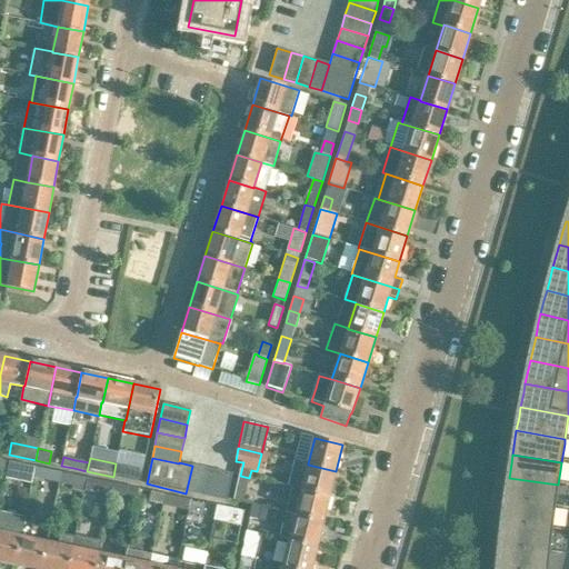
[(0,470),(8,472),(10,461),(0,459),(0,470)]
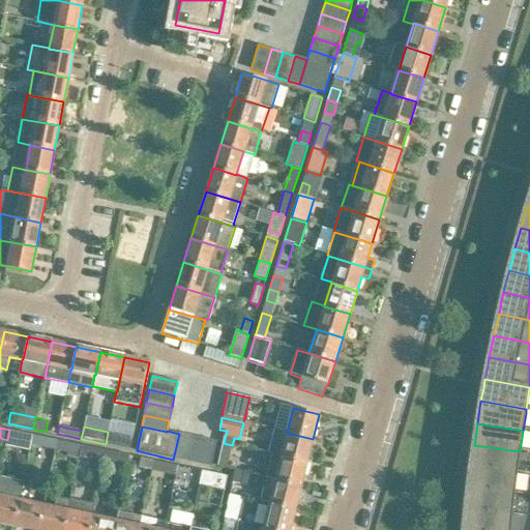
[(306,463),(313,439),(287,433),(287,432),(274,429),(268,452),(272,453),(272,454),(306,463)]
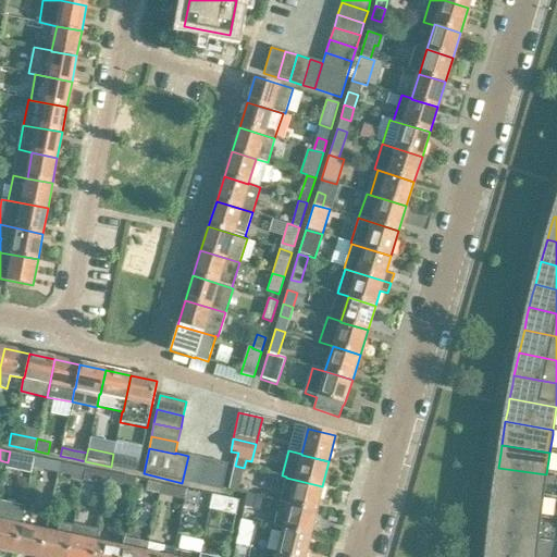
[(33,468),(35,457),(10,452),(8,462),(33,468)]
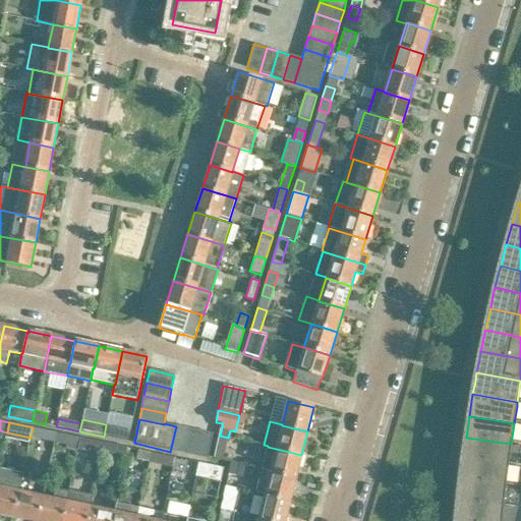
[(130,432),(118,430),(119,426),(106,424),(104,437),(128,442),(130,432)]
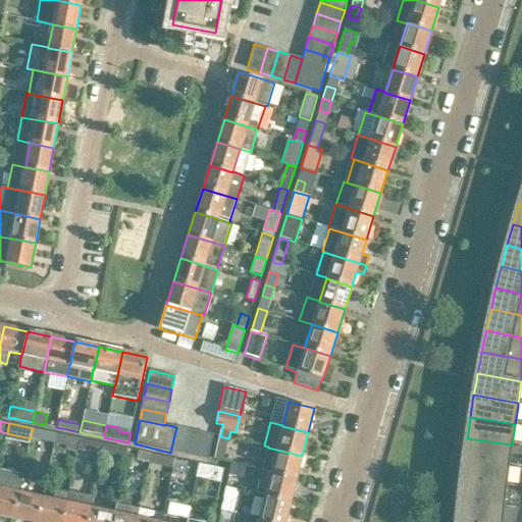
[(183,455),(188,429),(176,427),(170,453),(183,455)]
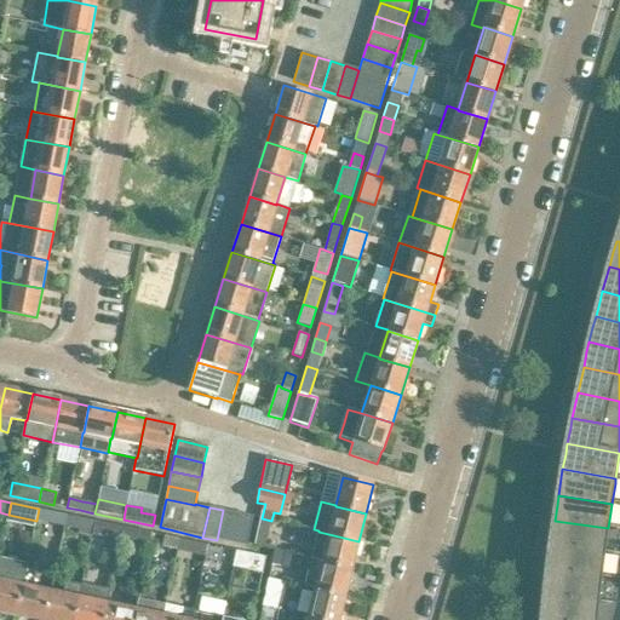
[(65,527),(68,515),(39,509),(36,521),(65,527)]
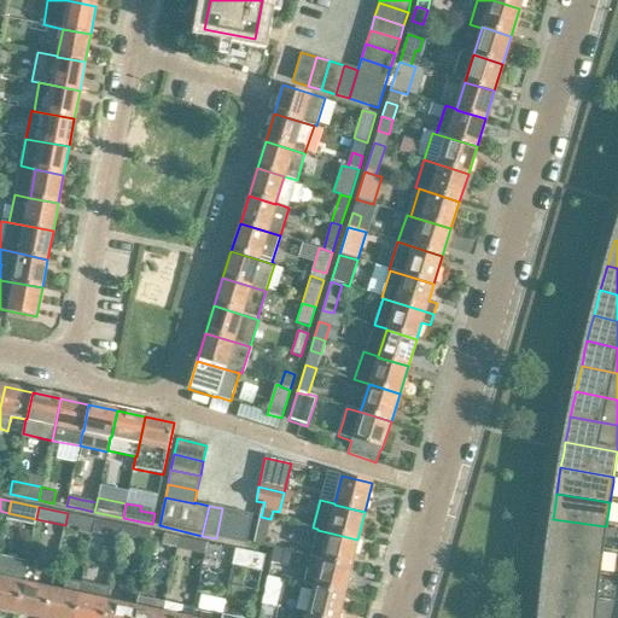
[(231,542),(237,512),(222,508),(216,538),(231,542)]
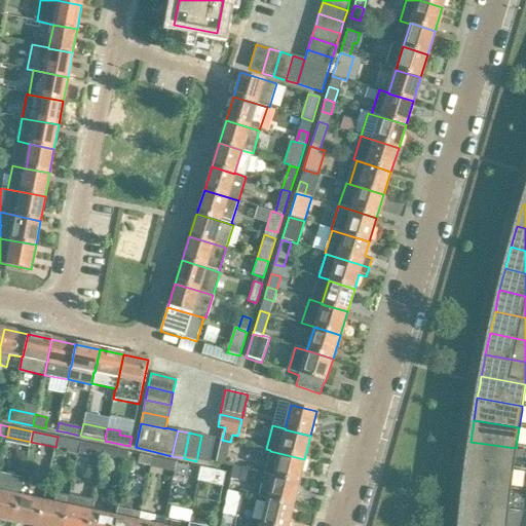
[(210,464),(215,439),(201,436),(196,461),(210,464)]
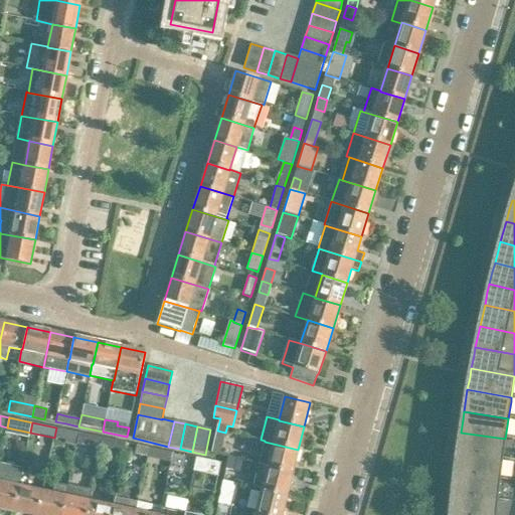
[(77,442),(79,433),(56,427),(54,438),(77,442)]
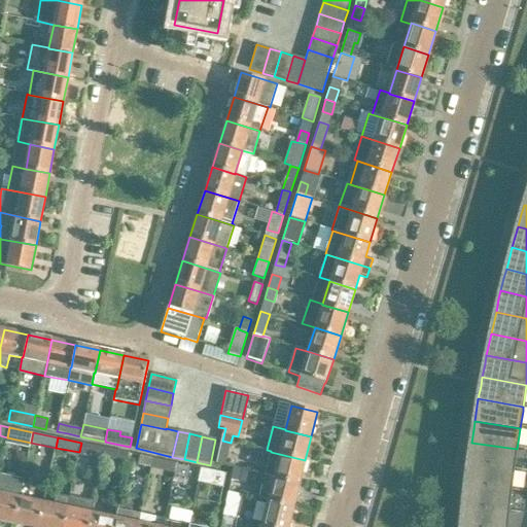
[(226,465),(231,443),(222,441),(217,463),(226,465)]
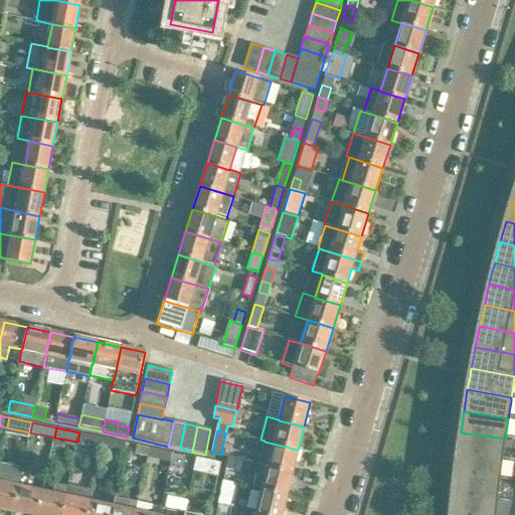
[(101,447),(103,438),(79,433),(77,442),(101,447)]
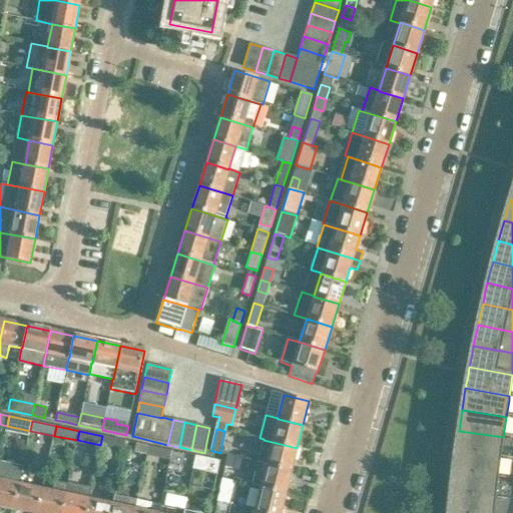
[(500,458),(503,437),(459,431),(456,452),(500,458)]
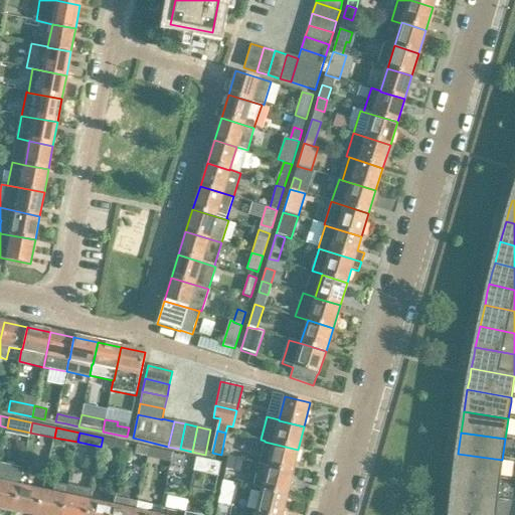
[(113,450),(115,441),(115,440),(103,438),(101,447),(113,450)]
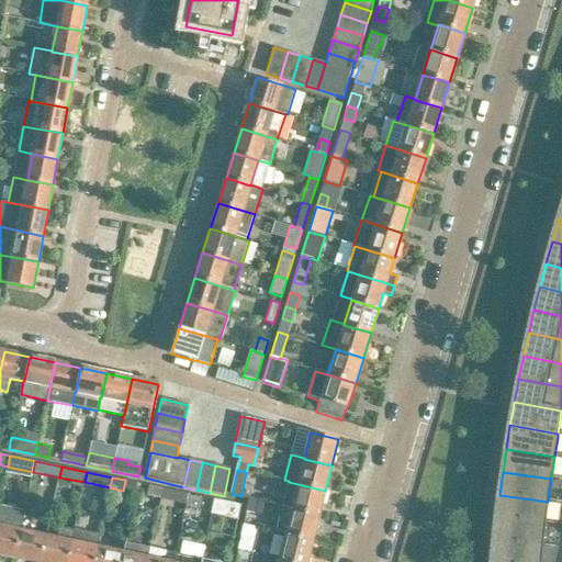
[(319,516),(325,491),(289,482),(282,507),(319,516)]
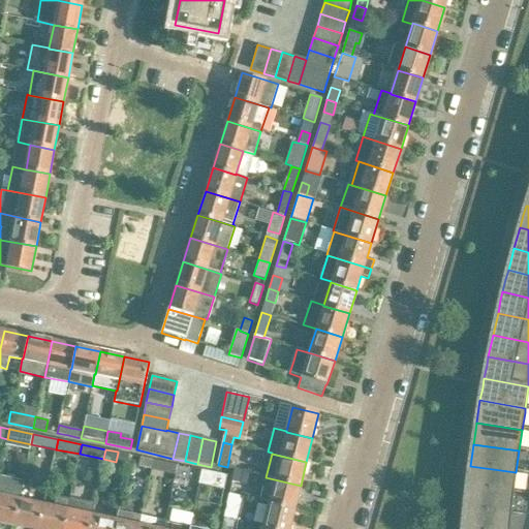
[(152,469),(154,460),(141,457),(138,466),(152,469)]
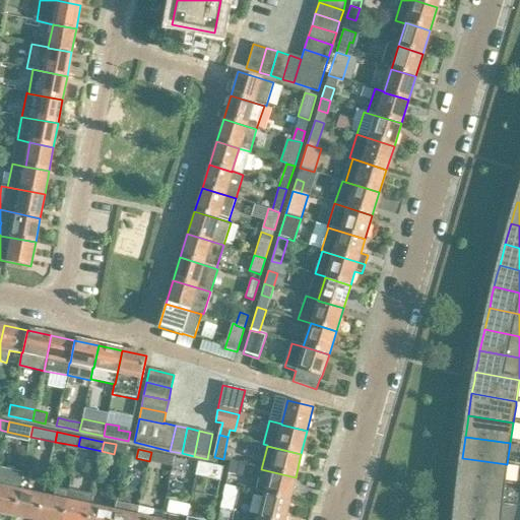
[(174,466),(176,457),(151,452),(149,461),(174,466)]
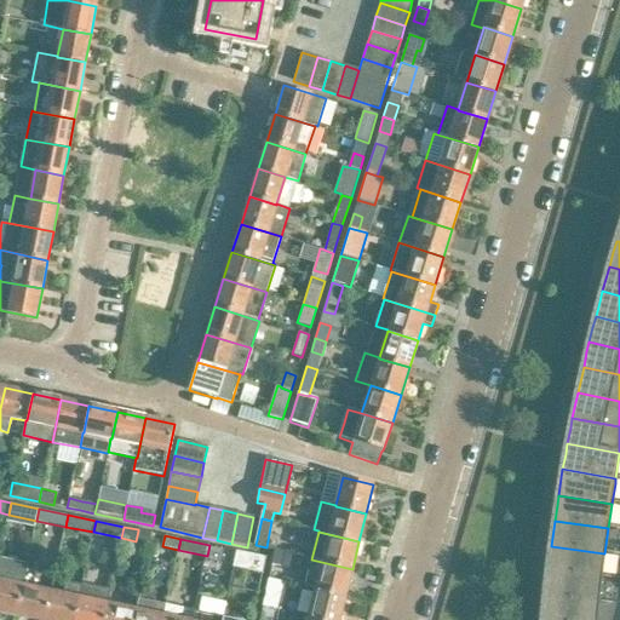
[(220,563),(223,549),(210,545),(206,561),(220,563)]
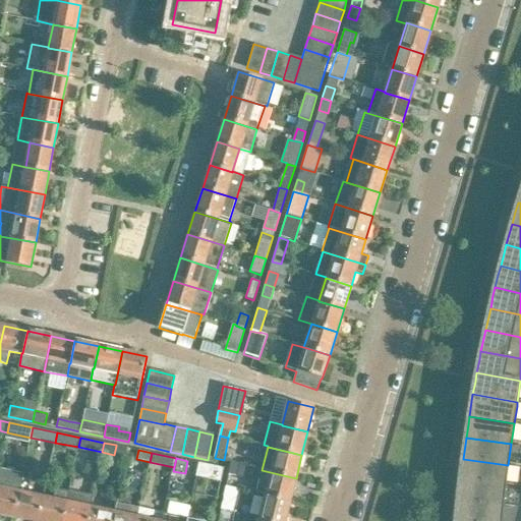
[(507,473),(508,465),(463,459),(462,467),(460,481),(505,486),(507,473)]
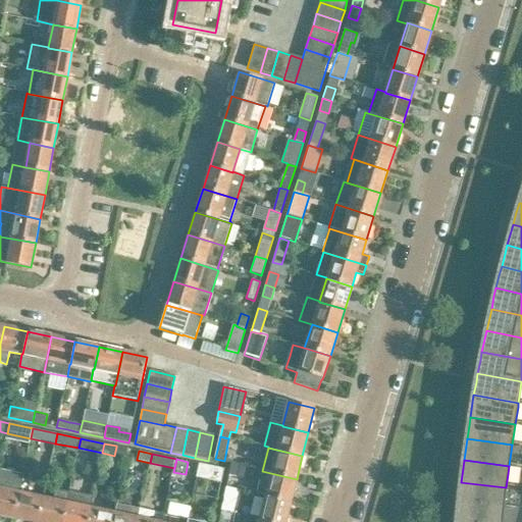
[(238,477),(241,464),(230,462),(227,475),(238,477)]
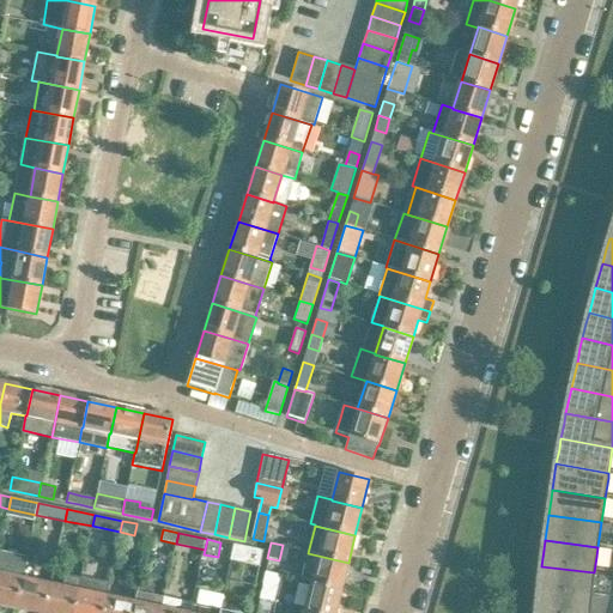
[(243,558),(247,547),(235,545),(232,556),(243,558)]
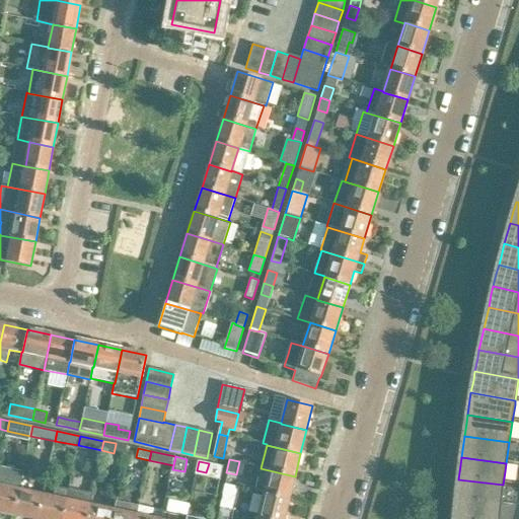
[(289,501),(295,476),(261,468),(254,492),(264,494),(264,495),(289,501)]
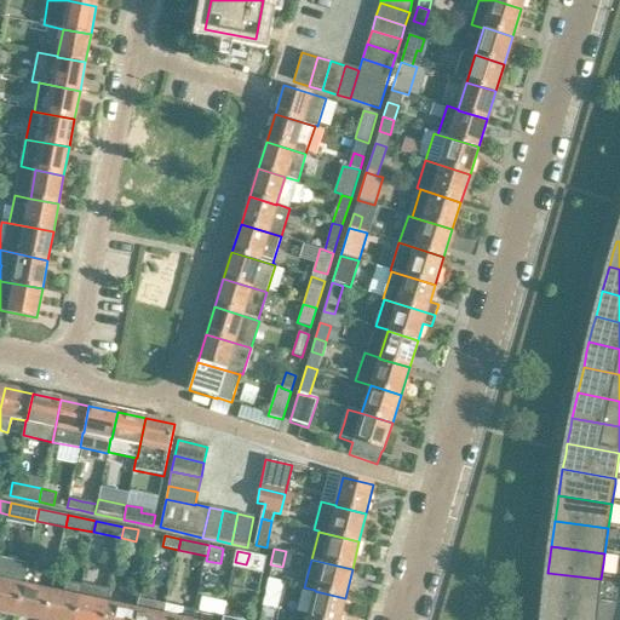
[(0,613),(16,618),(23,585),(22,585),(26,569),(0,563),(0,613)]
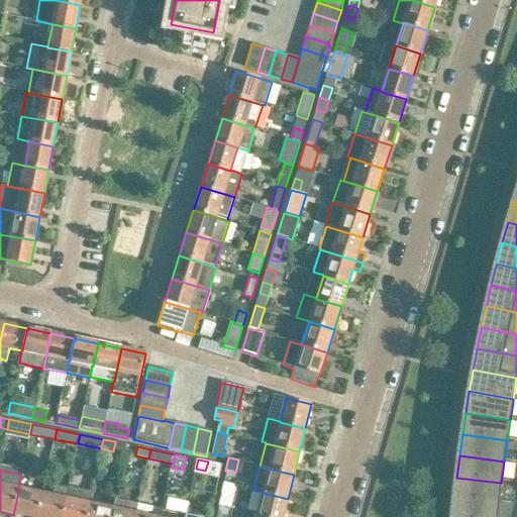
[(499,497),(501,483),(456,478),(454,493),(454,499),(499,504),(499,497)]
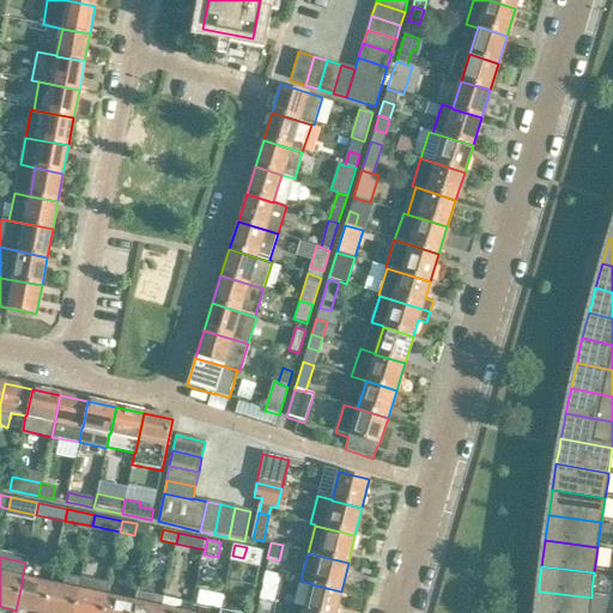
[(73,612),(82,580),(65,576),(62,587),(50,584),(44,612),(73,612)]
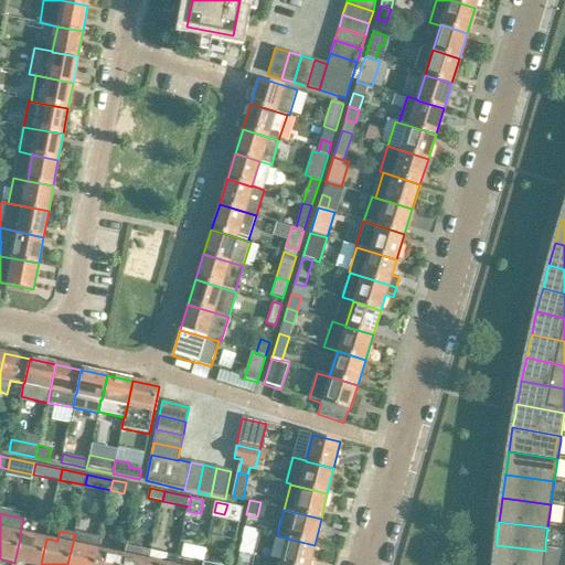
[(75,532),(75,534),(67,564),(95,564),(98,550),(100,537),(75,532)]
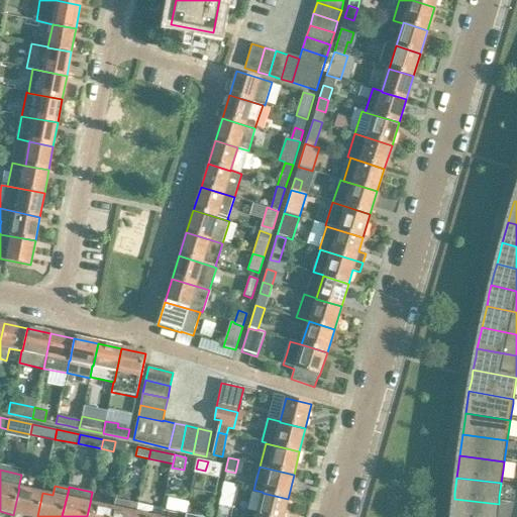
[(23,516),(37,516),(42,493),(19,488),(13,515),(23,516)]
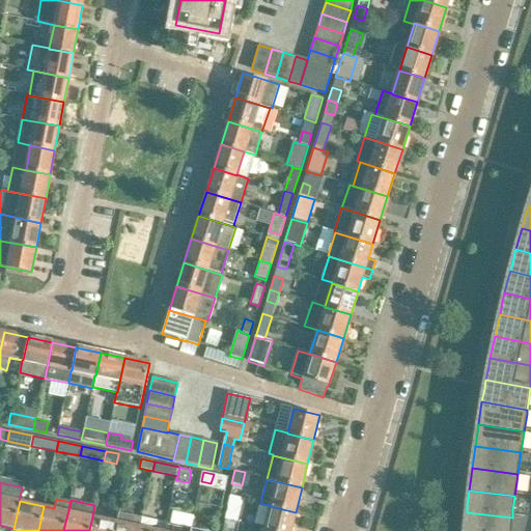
[(234,523),(238,508),(228,506),(225,521),(234,523)]
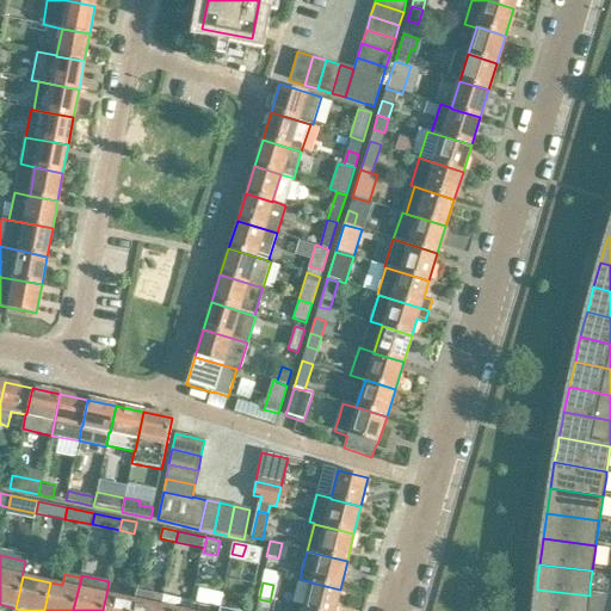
[(308,610),(334,610),(340,590),(310,582),(303,610),(308,610)]
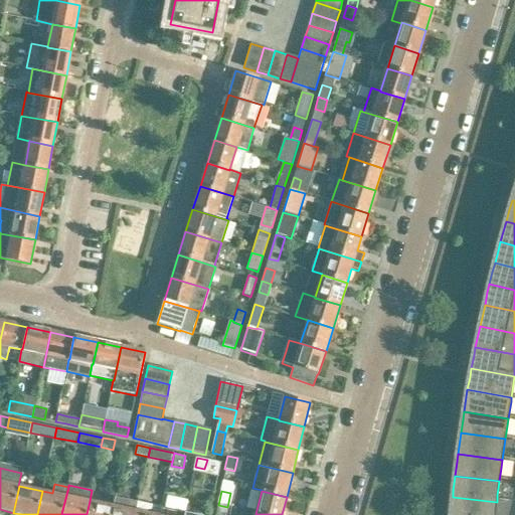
[(136,514),(139,502),(115,497),(113,506),(111,514),(136,514)]
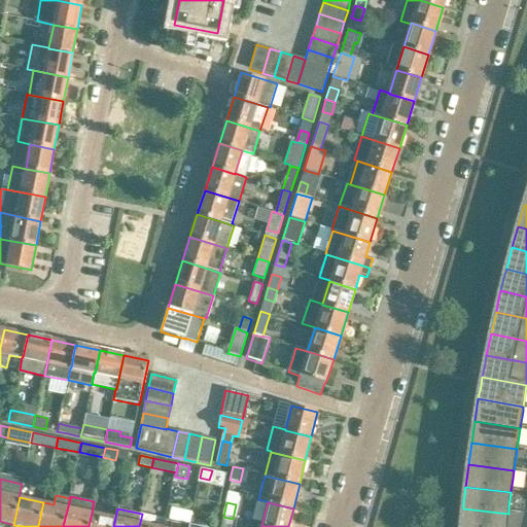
[(506,526),(508,514),(463,508),(461,524),(460,526),(506,526)]
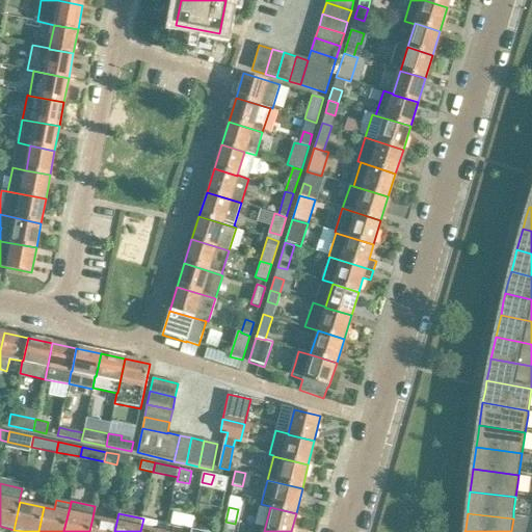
[(114,531),(116,523),(92,517),(89,531),(114,531)]
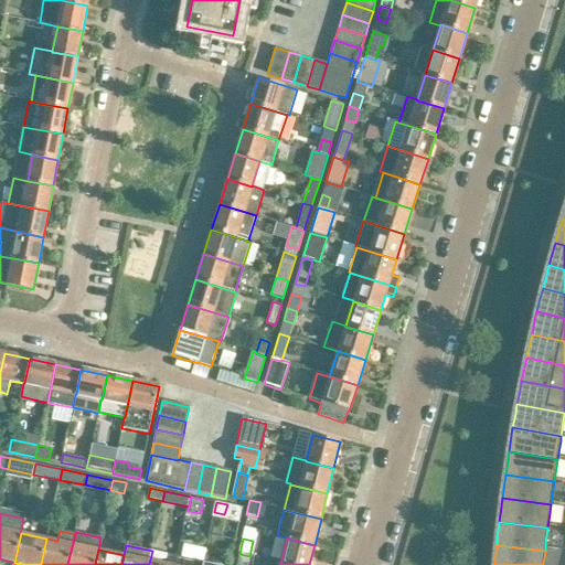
[(176,564),(178,556),(152,551),(149,564),(176,564)]
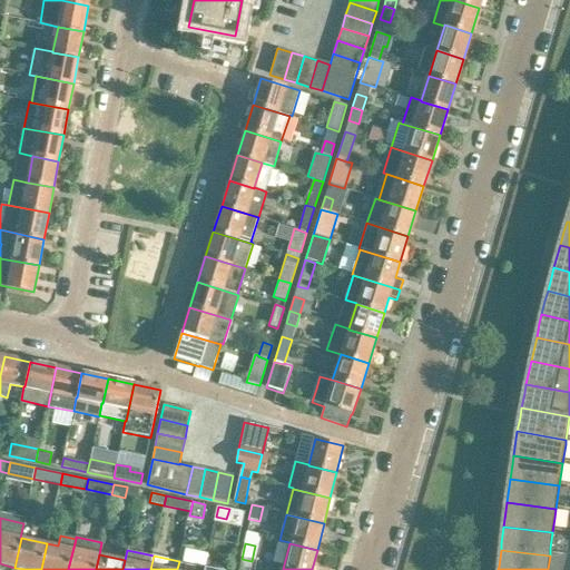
[(249,569),(252,561),(242,559),(239,569),(249,569)]
